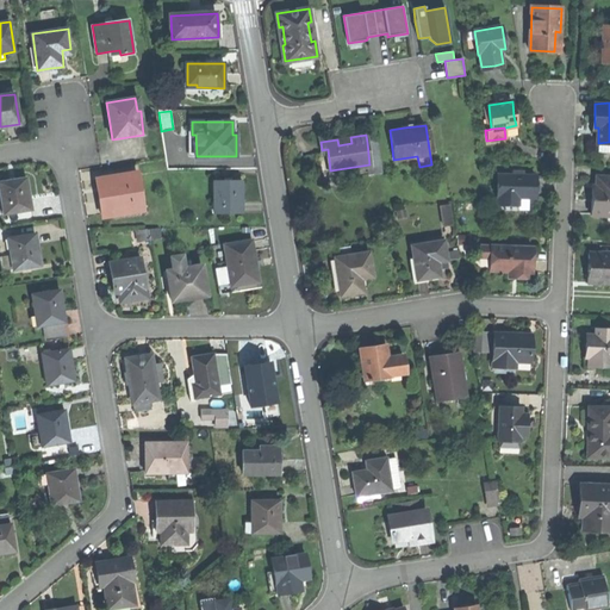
[(375,141),(367,142),(369,165),(372,175),(380,174),(375,141)]
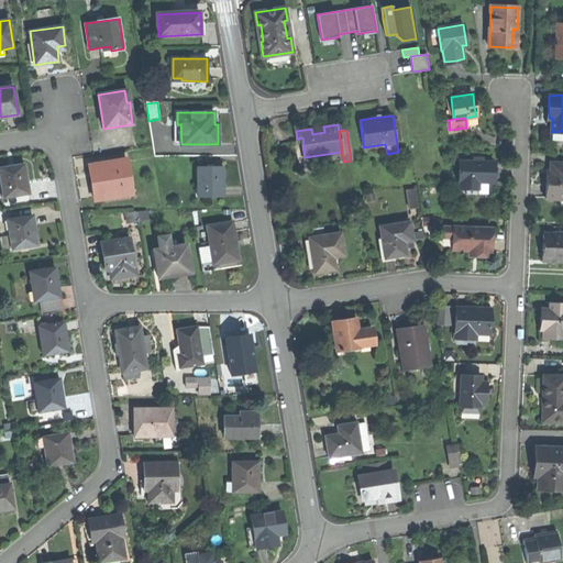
[(127,161),(89,166),(91,183),(95,200),(111,198),(110,192),(131,189),(127,161)]
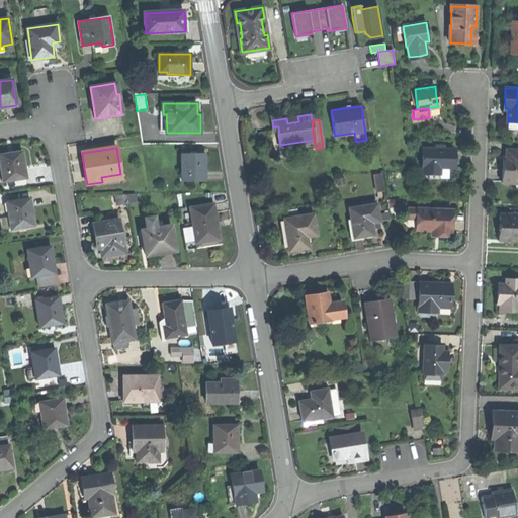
[(454,151),(422,149),(421,170),(439,171),(439,168),(453,169),(453,160),(454,151)]
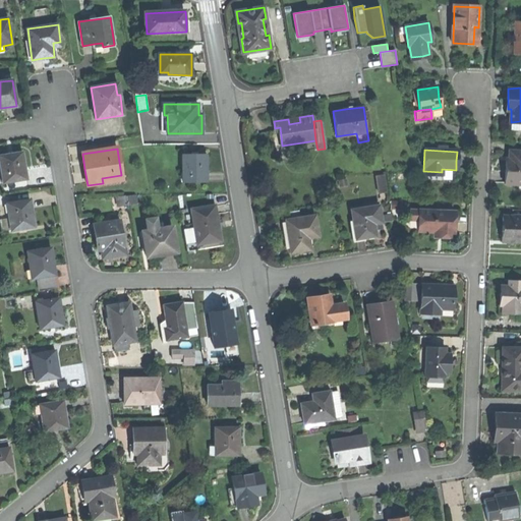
[(506,168),(505,184),(520,184),(520,152),(509,152),(509,161),(506,161),(506,168)]
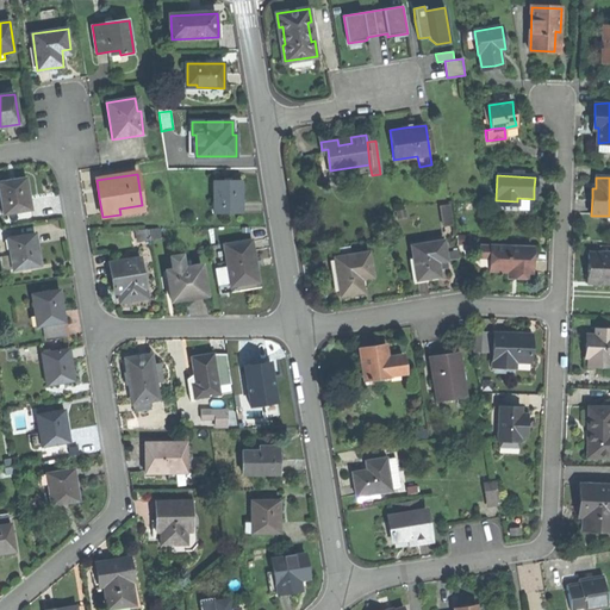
[(12,181),(0,182),(0,197),(1,205),(4,204),(5,215),(31,211),(26,179),(12,181)]
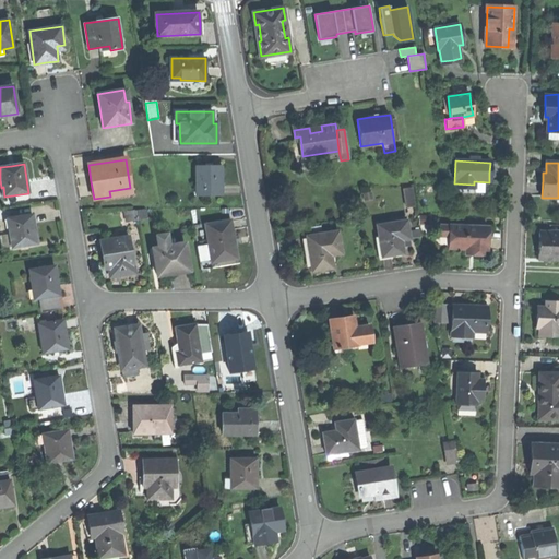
[(195,166),(197,195),(223,195),(223,181),(222,165),(195,166)]
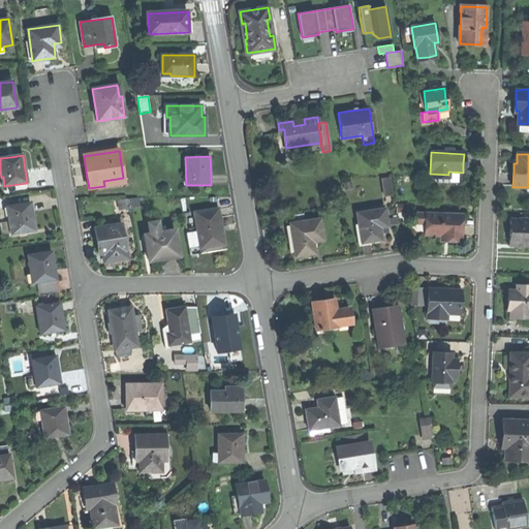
[(395,194),(394,176),(384,177),(385,194),(395,194)]
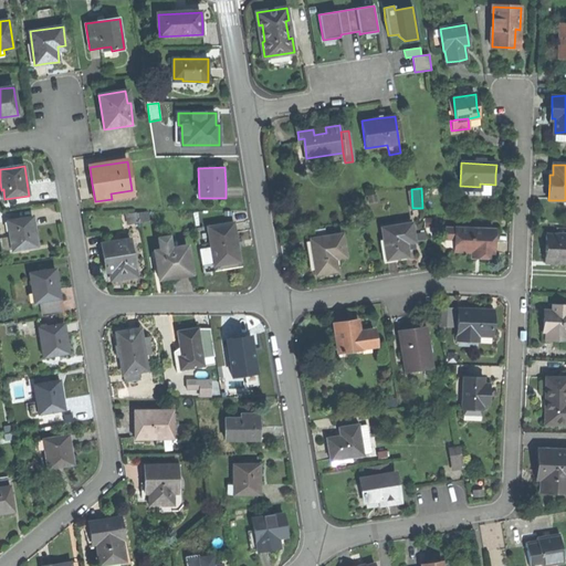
[(127,216),(128,224),(138,223),(137,216),(137,213),(127,216)]
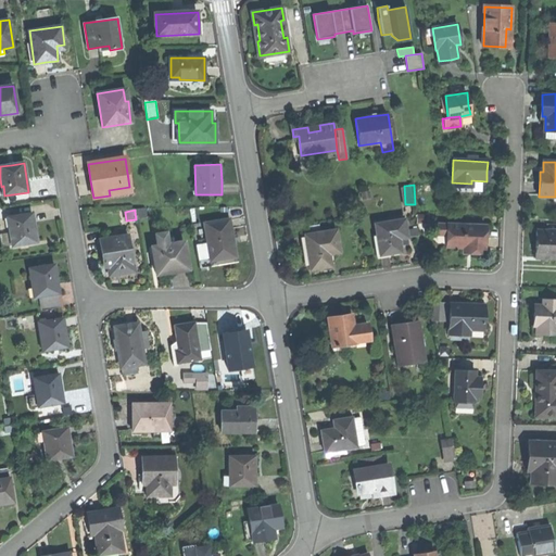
[(144,211),(135,212),(136,219),(146,218),(144,211)]
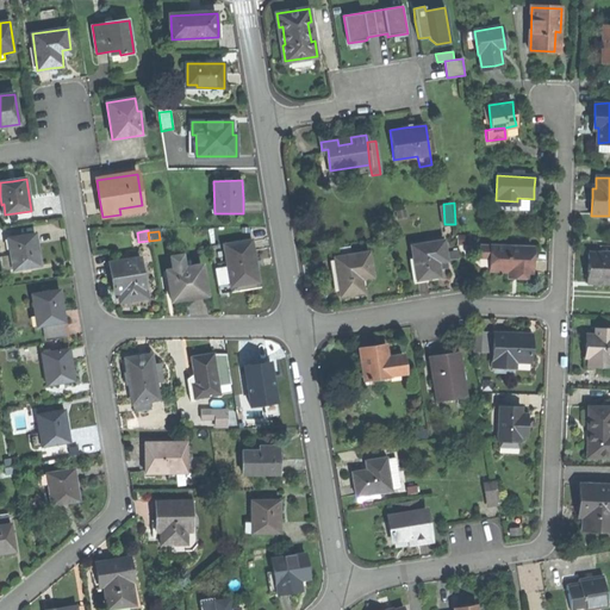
[(8,249),(12,271),(41,266),(38,251),(36,235),(8,238),(11,249),(8,249)]
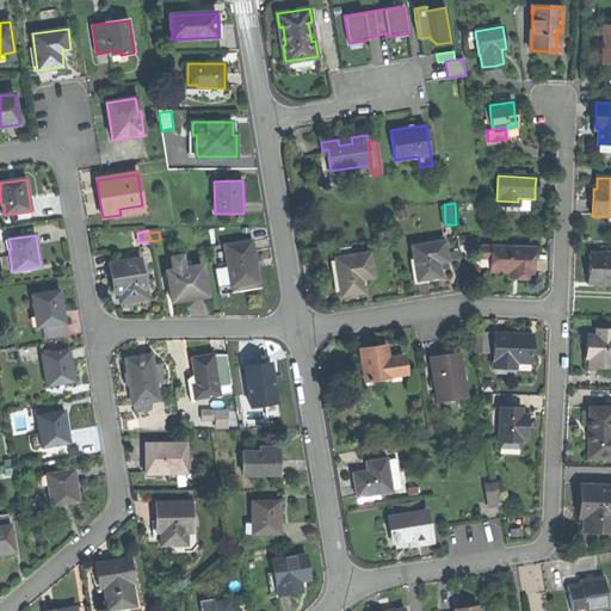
[(412,246),(417,282),(430,279),(442,278),(439,263),(448,261),(445,240),(412,246)]
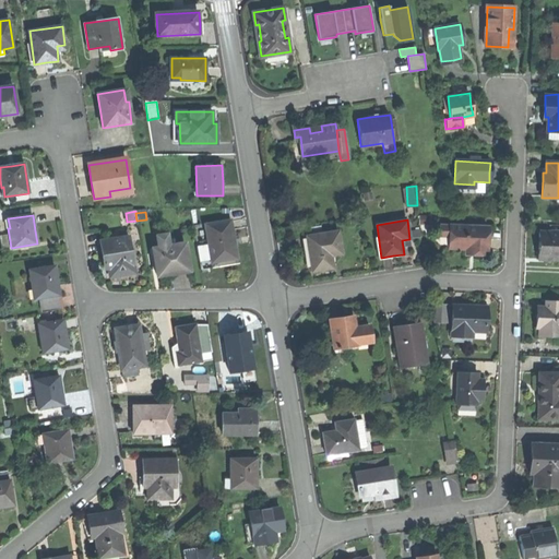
[(205,224),(211,262),(235,259),(232,239),(234,239),(233,232),(232,221),(205,224)]
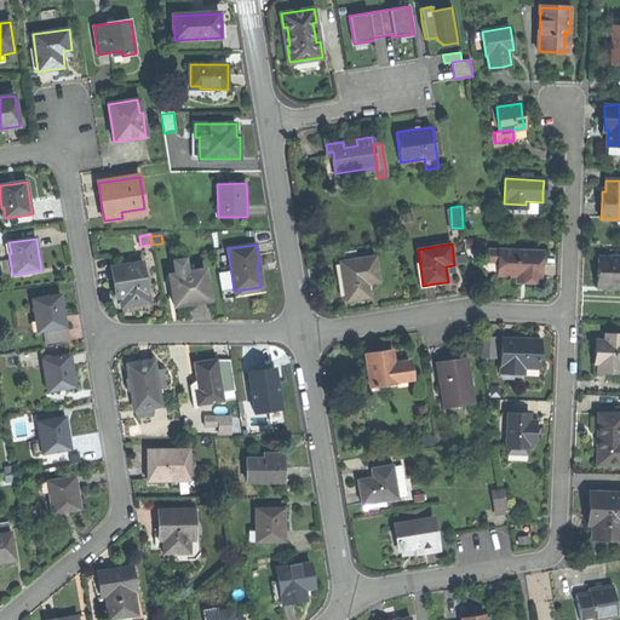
[(487,262),(499,262),(499,251),(488,250),(487,262)]
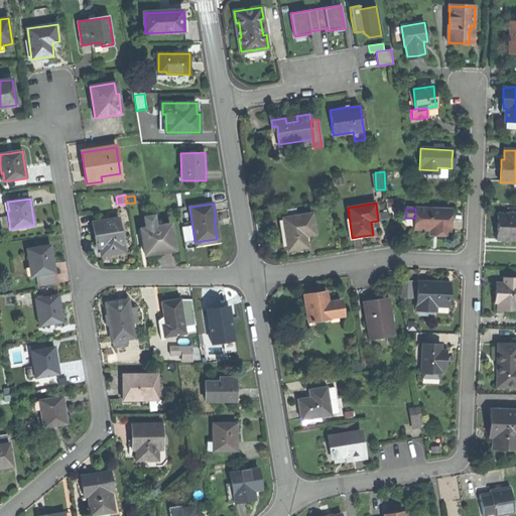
[(450,210),(415,209),(415,218),(414,229),(430,229),(440,230),(439,235),(449,235),(450,210)]
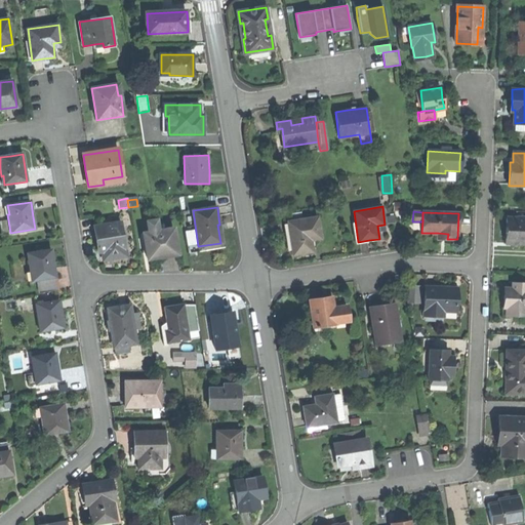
[(288,219),(292,251),(304,250),(313,249),(311,234),(321,233),(318,215),(288,219)]
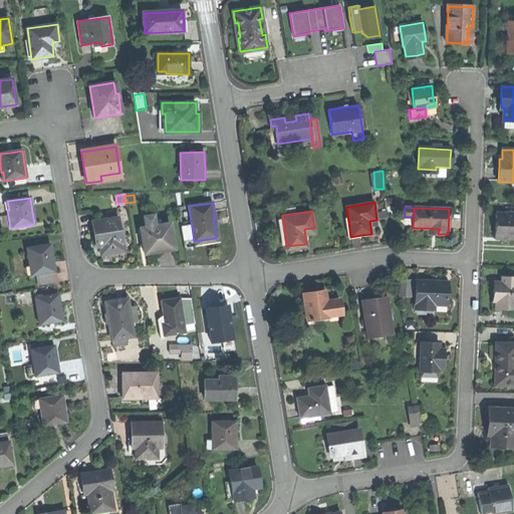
[(495,226),(495,238),(511,239),(511,240),(513,240),(513,215),(506,215),(506,214),(495,213),(495,226)]
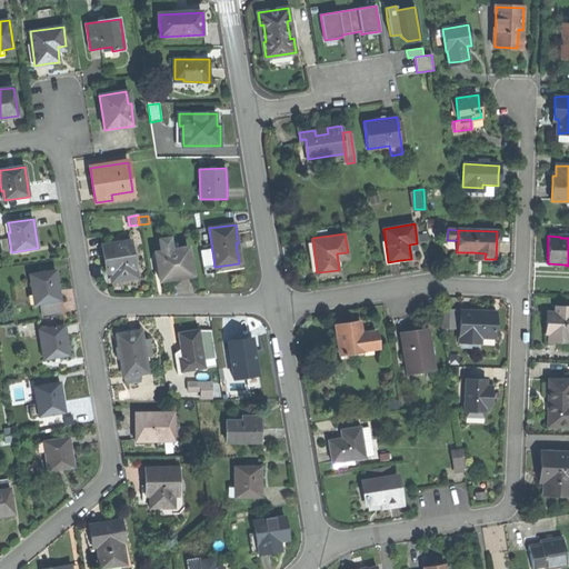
[(158,239),(160,250),(171,249),(170,238),(158,239)]
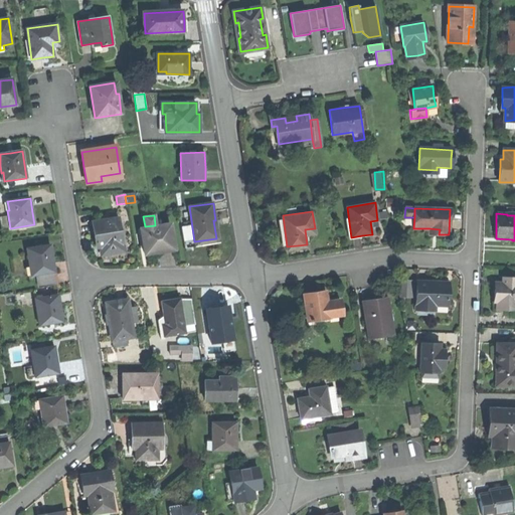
[(119,219),(93,223),(95,233),(96,241),(99,241),(101,254),(115,252),(114,249),(123,248),(119,219)]
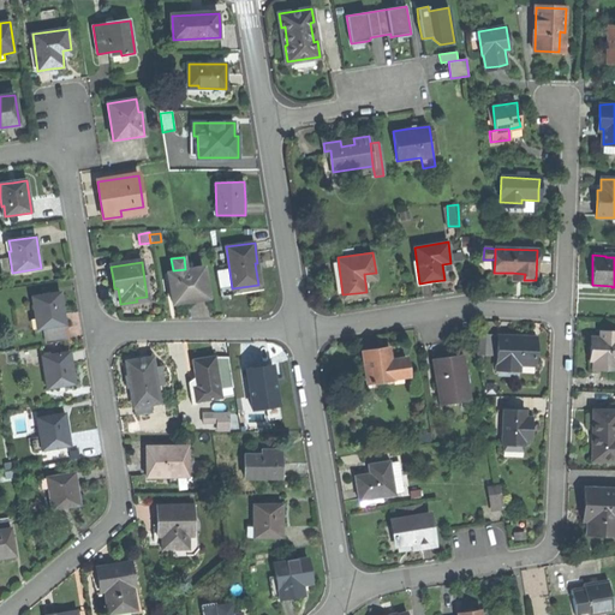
[(173,270),(167,272),(172,305),(186,303),(186,300),(195,299),(207,297),(203,266),(185,269),(173,270)]
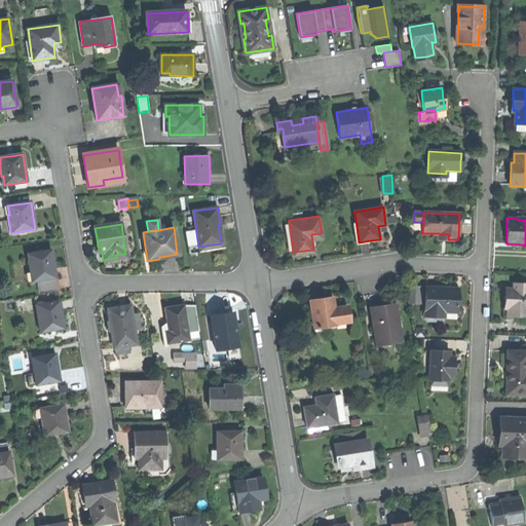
[(51,252),(27,255),(30,273),(33,273),(34,283),(38,282),(55,279),(53,266),(51,252)]
